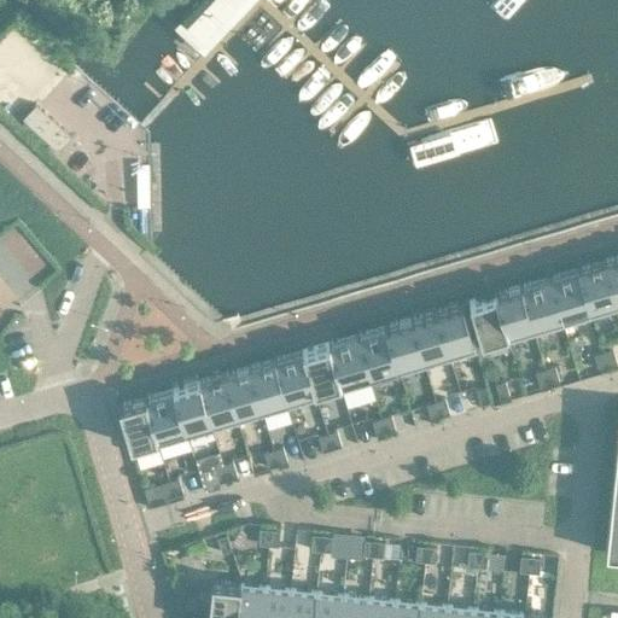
[(196,47),(202,52),(250,0),(197,0),(173,25),(196,47)]
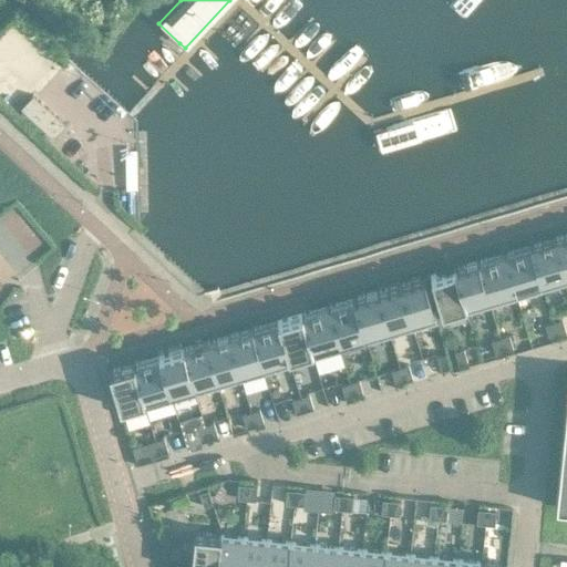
[(65,126),(32,96),(20,110),(53,140),(65,126)]
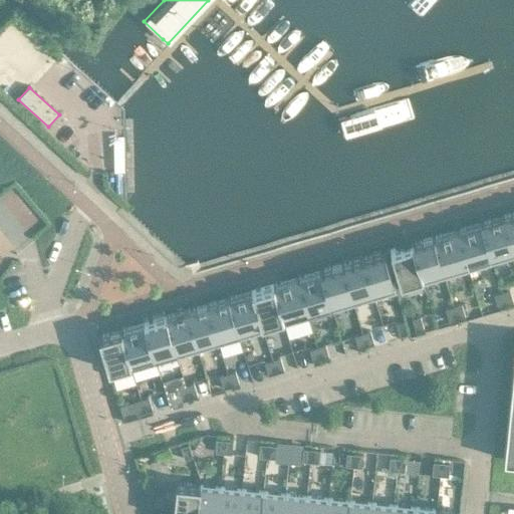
[(512,258),(513,257),(513,213),(500,218),(512,258)]
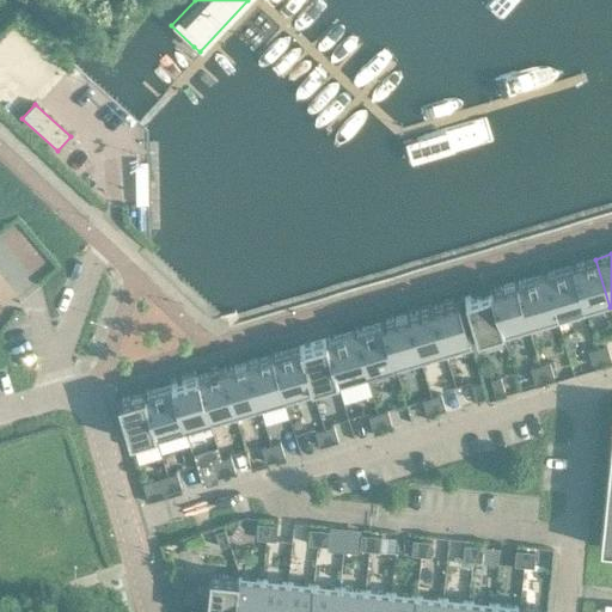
[(569,267),(583,316),(610,307),(595,259),(569,267)]
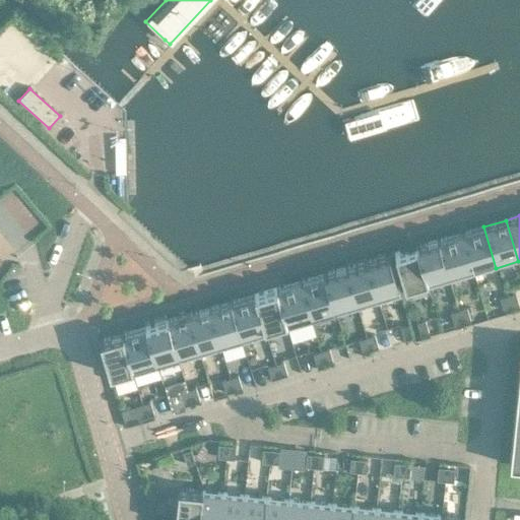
[(483,226),(462,234),(473,274),(496,268),(483,226)]
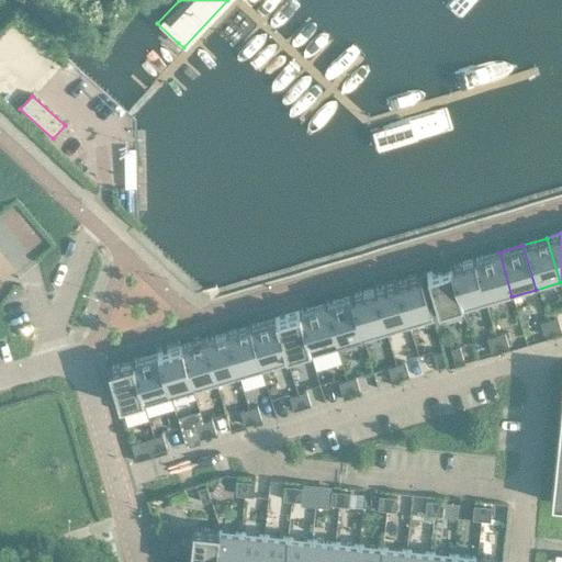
[(489,303),(512,296),(499,253),(475,259),(489,303)]
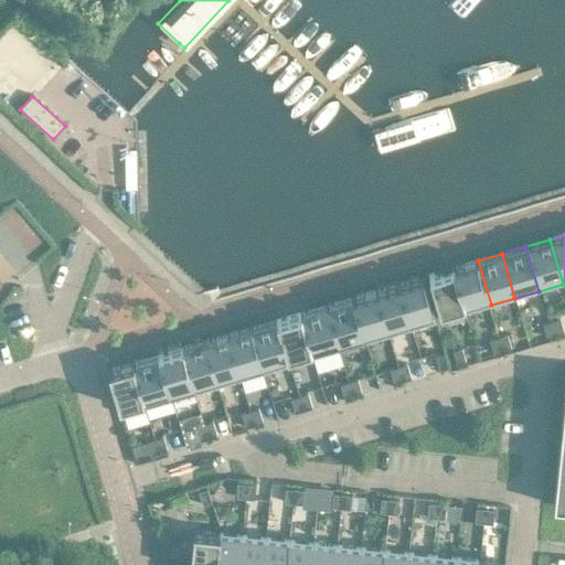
[(454,268),(467,312),(491,305),(478,260),(454,268)]
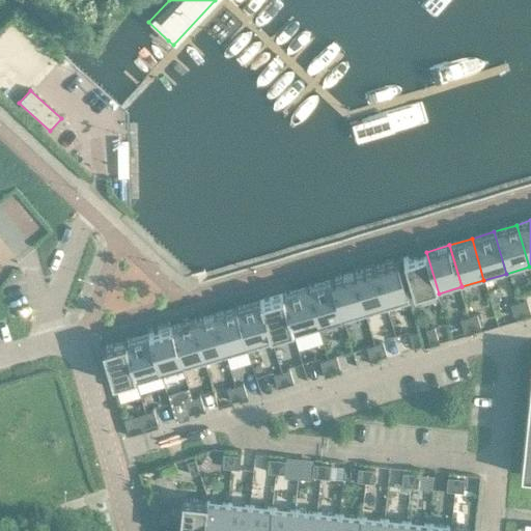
[(439,294),(426,252),(402,259),(415,301),(439,294)]
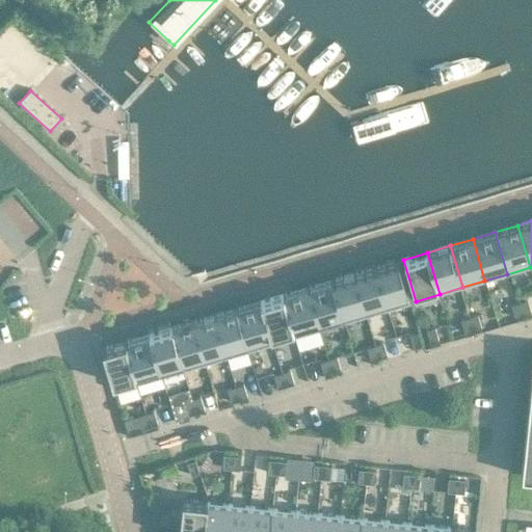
[(397,262),(374,268),(387,310),(409,302),(397,262)]
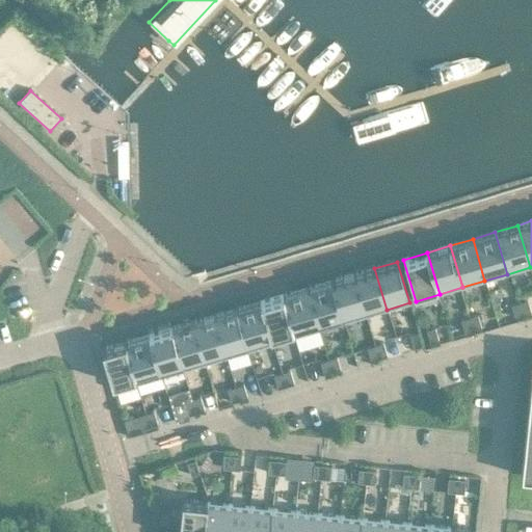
[(365,316),(387,310),(374,268),(353,274),(365,316)]
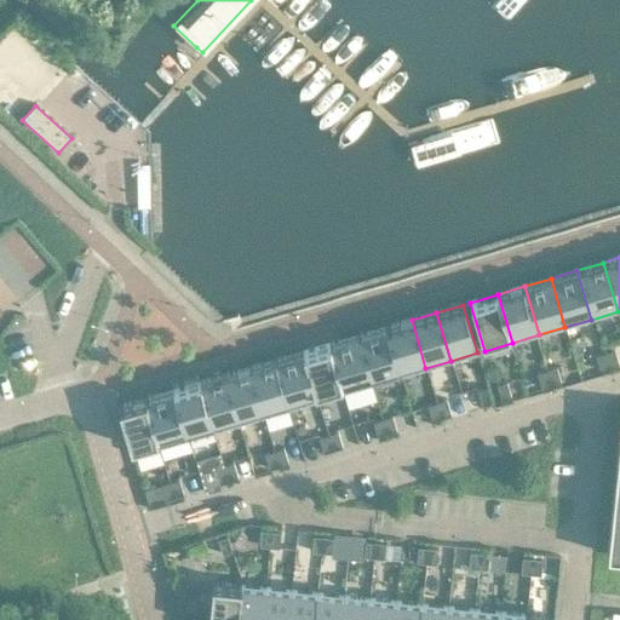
[(412,320),(386,327),(401,375),(425,368),(412,320)]
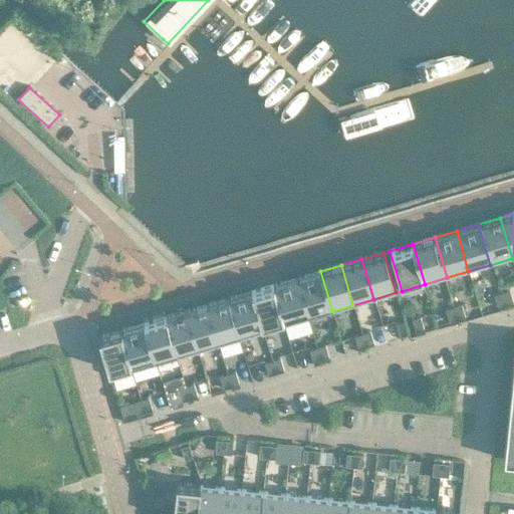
[(332,311),(320,271),(296,279),(308,318),(332,311)]
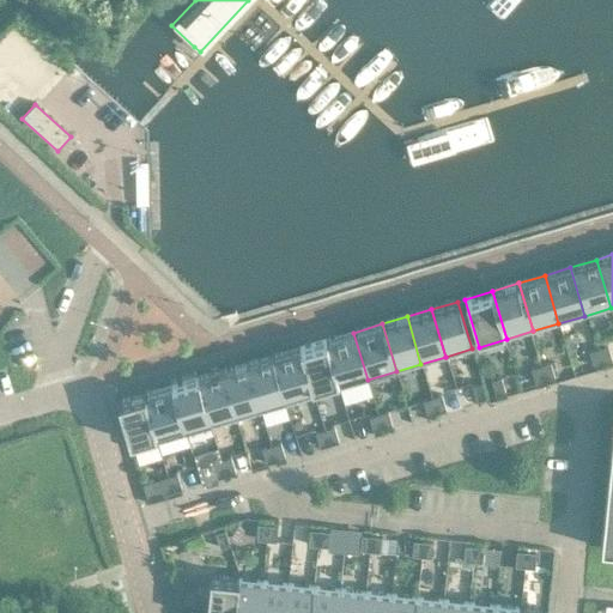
[(353,333),(323,341),(338,389),(368,380),(353,333)]
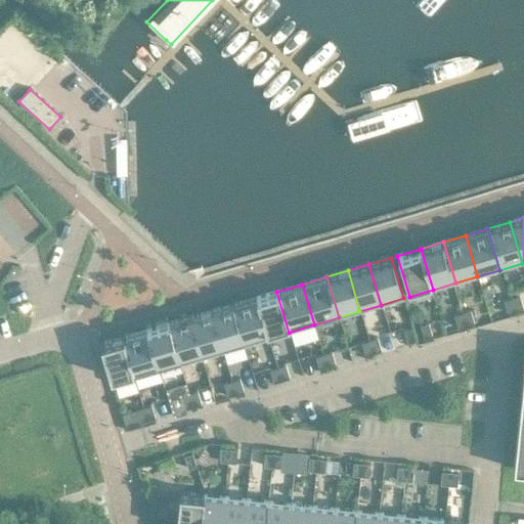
[(276,292),(256,298),(268,339),(289,333),(276,292)]
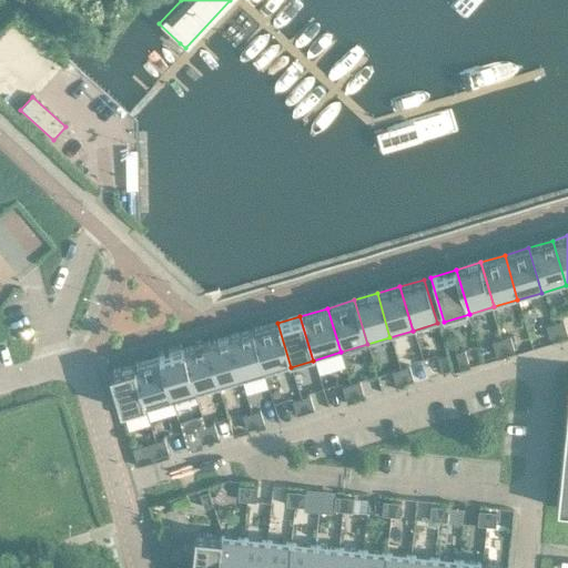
[(554,324),(558,337),(567,335),(563,321),(554,324)]
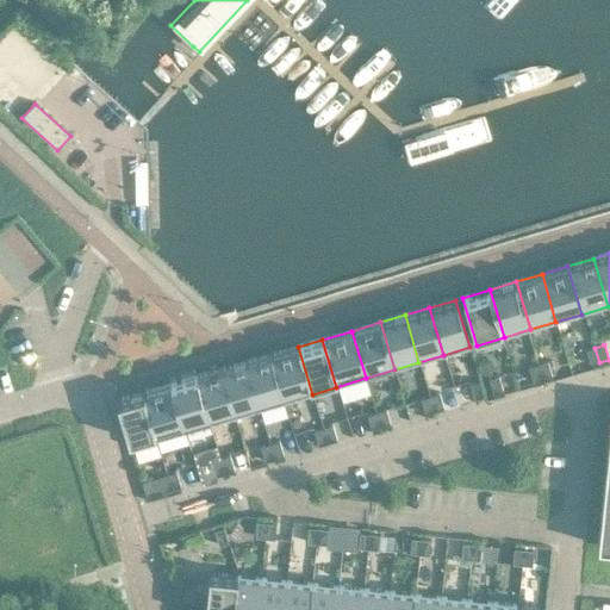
[(298,347),(269,355),(284,403),(312,394),(298,347)]
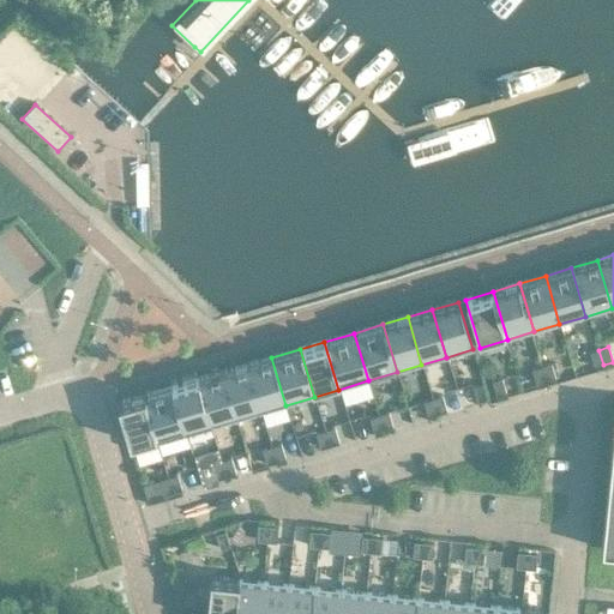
[(594,368),(603,365),(599,350),(589,353),(594,368)]
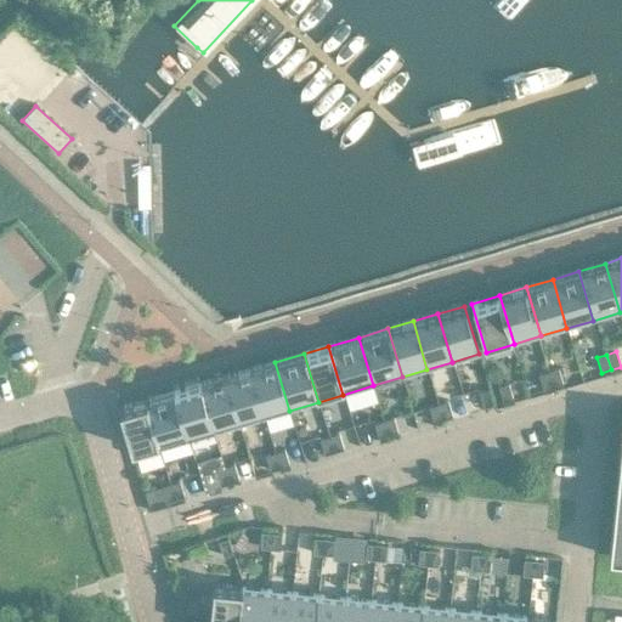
[(275,362),(249,369),(264,418),(289,411),(275,362)]
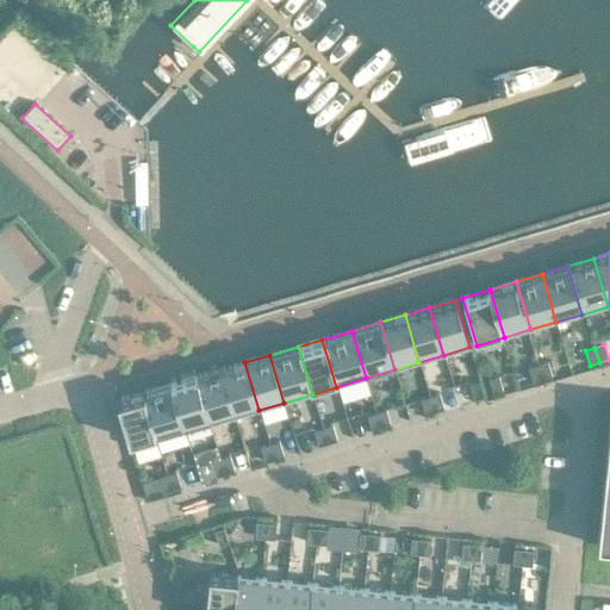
[(536,365),(541,380),(551,377),(546,361),(536,365)]
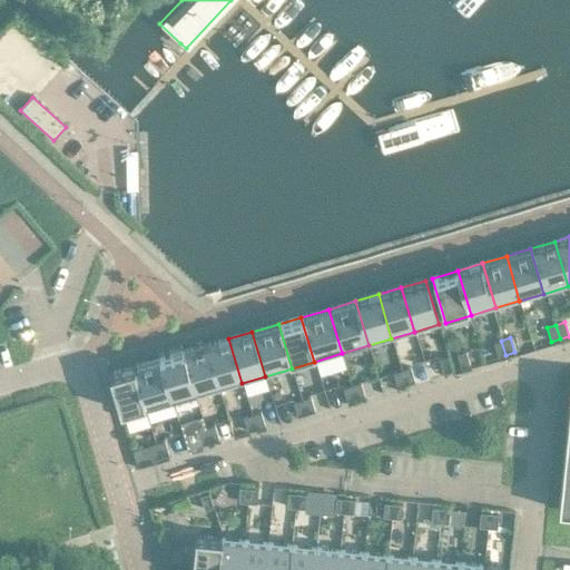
[(205,345),(218,390),(242,383),(228,338),(205,345)]
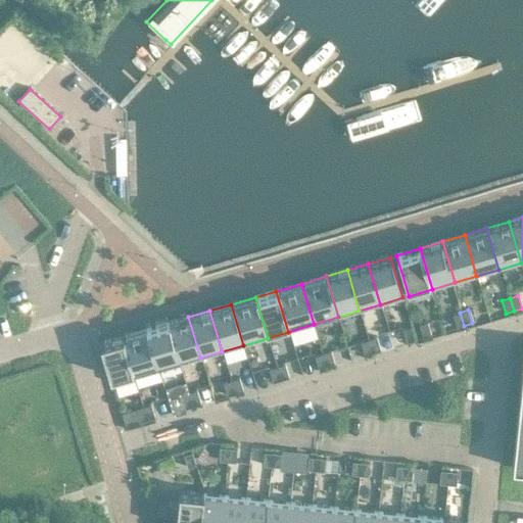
[(464,326),(460,313),(452,315),(456,328),(464,326)]
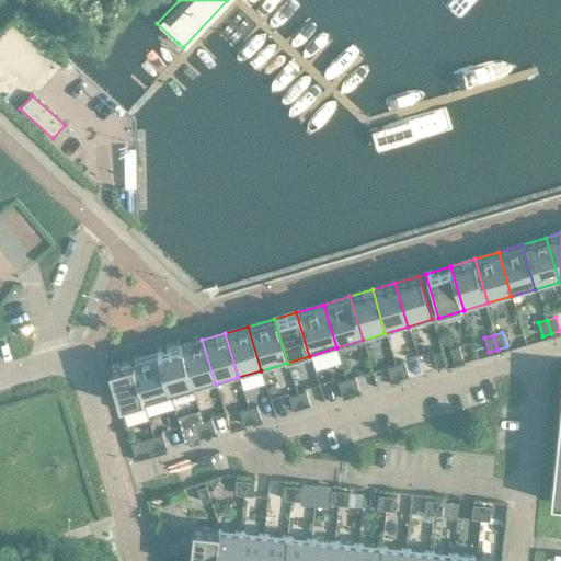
[(202,340),(180,347),(192,390),(215,384),(202,340)]
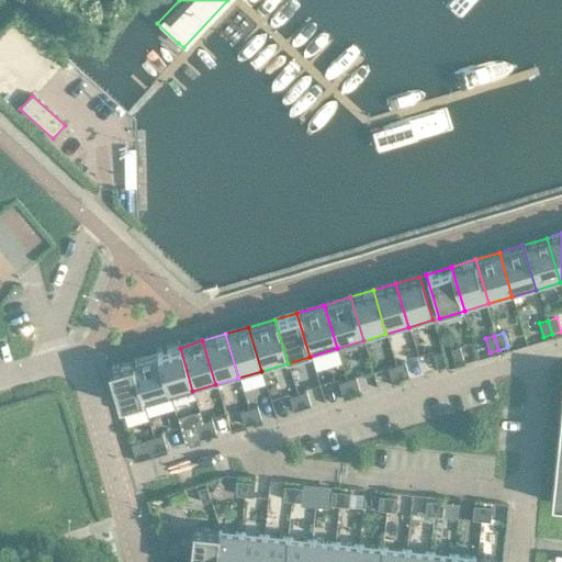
[(453,363),(462,360),(458,347),(449,349),(453,363)]
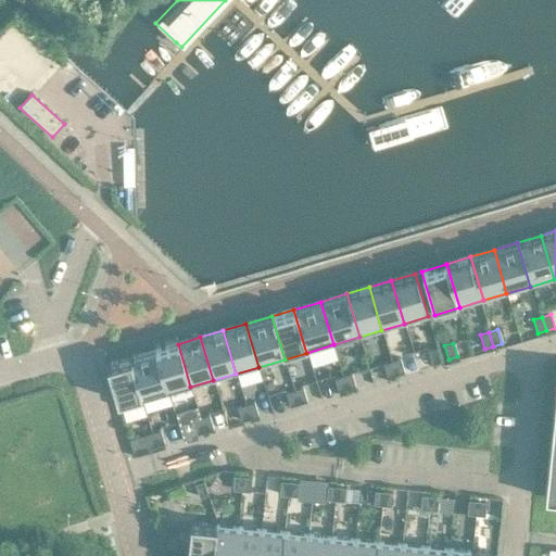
[(168,394),(190,387),(178,344),(155,351),(168,394)]
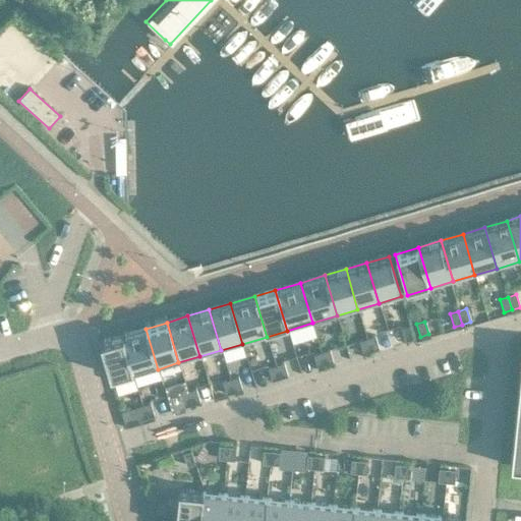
[(404,342),(412,339),(409,326),(400,329),(404,342)]
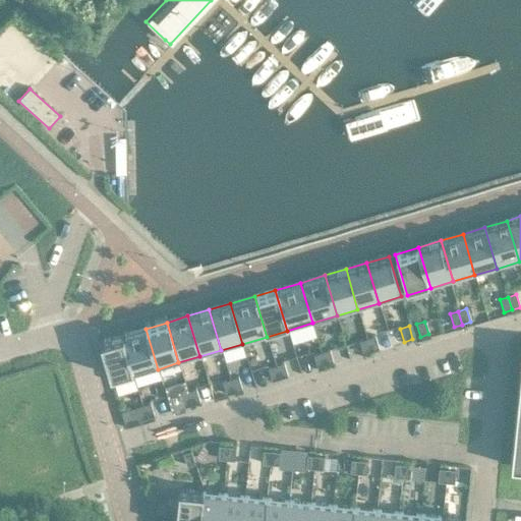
[(146,329),(121,336),(133,377),(158,369),(146,329)]
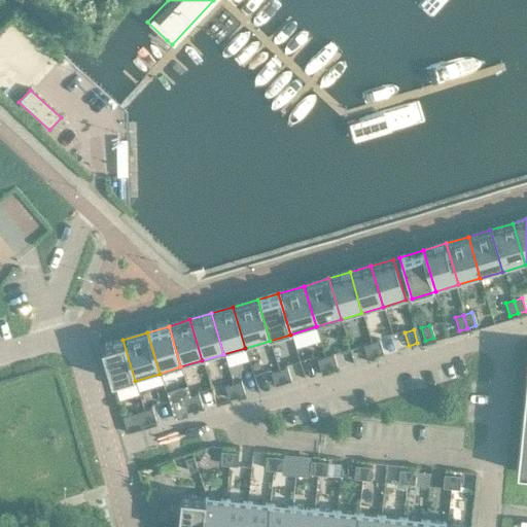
[(112,387),(135,381),(123,340),(100,346),(112,387)]
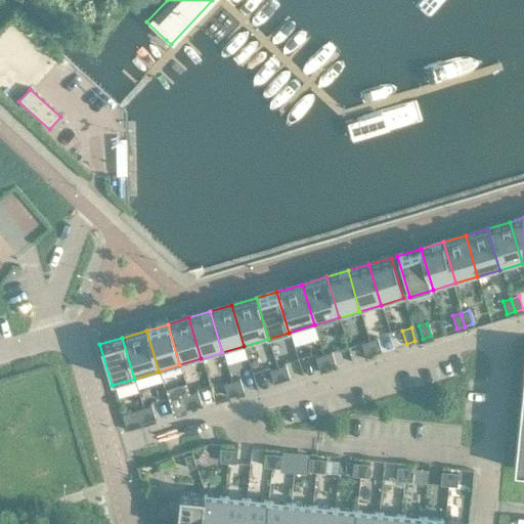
[(368,341),(373,354),(381,351),(377,338),(368,341)]
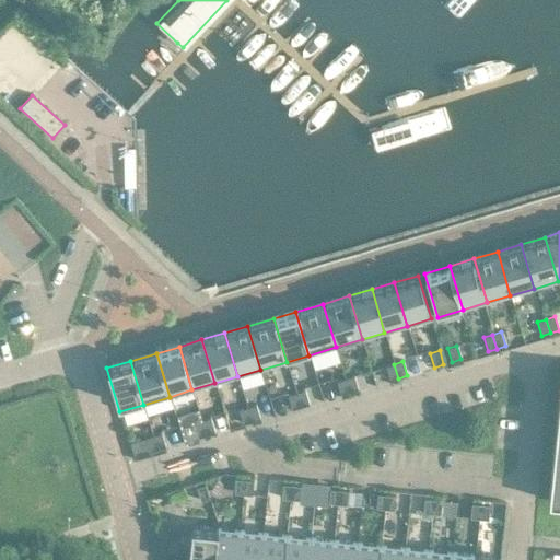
[(398,378),(394,364),(385,366),(389,381),(398,378)]
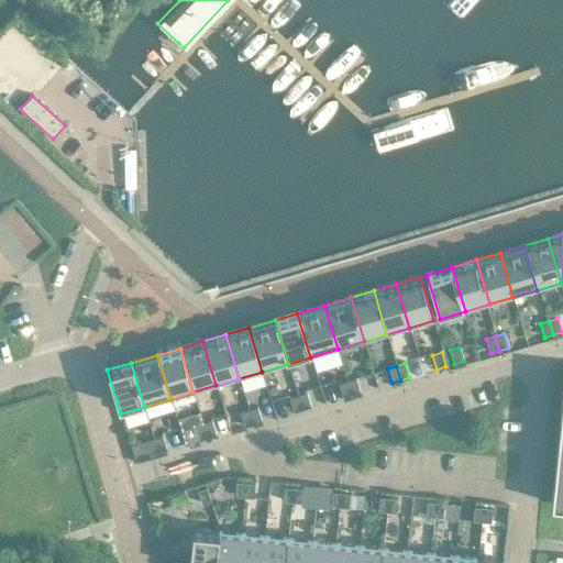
[(346,381),(351,395),(360,393),(355,378),(346,381)]
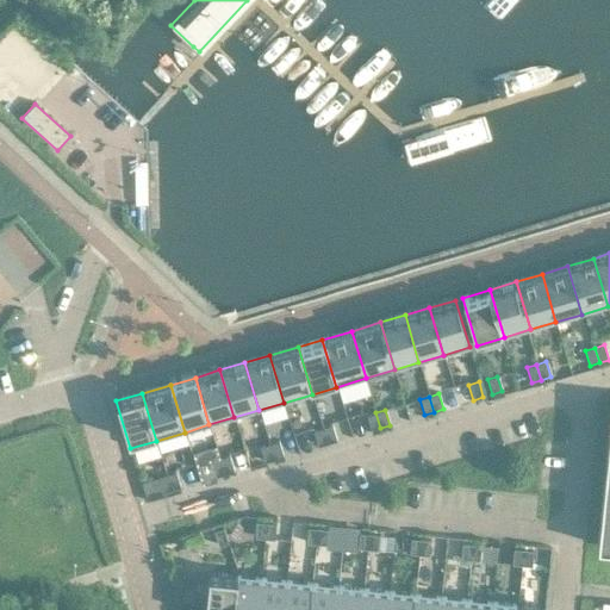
[(380,428),(375,412),(366,416),(371,430),(380,428)]
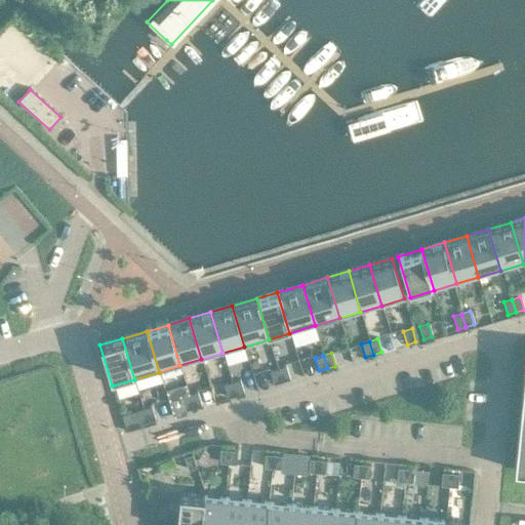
[(524,355),(514,471),(524,472),(524,355)]
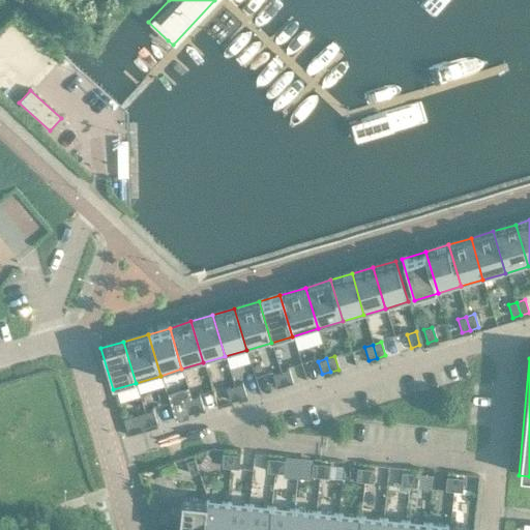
[(285,385),(292,383),(288,370),(281,372),(285,385)]
